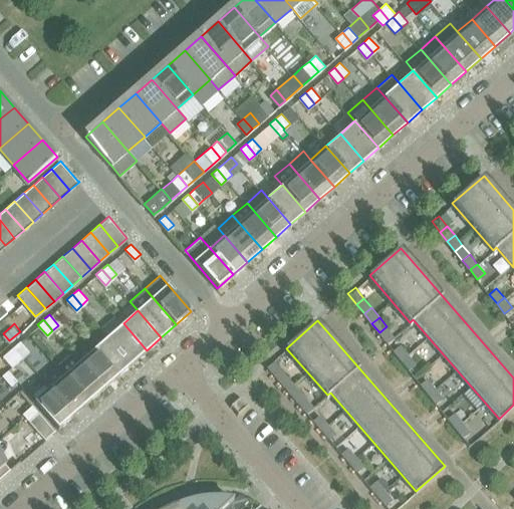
[(123,323),(108,335),(133,362),(147,350),(123,323)]
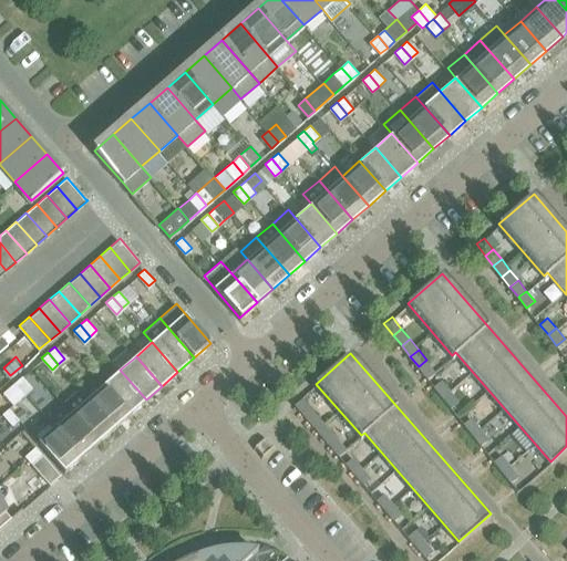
[(426,360),(419,366),(426,377),(435,371),(426,360)]
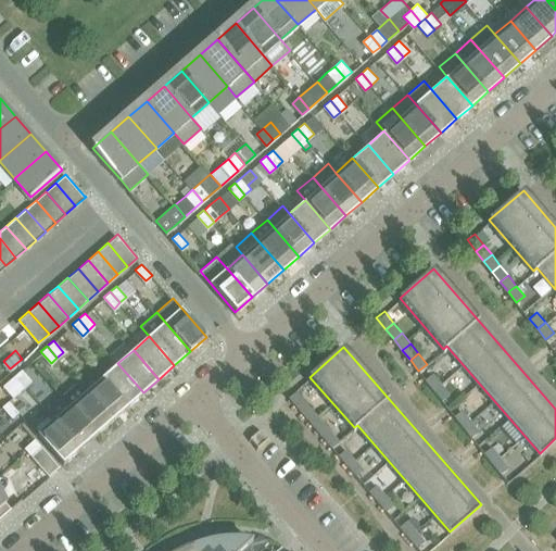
[(117,363),(102,377),(127,407),(143,392),(117,363)]
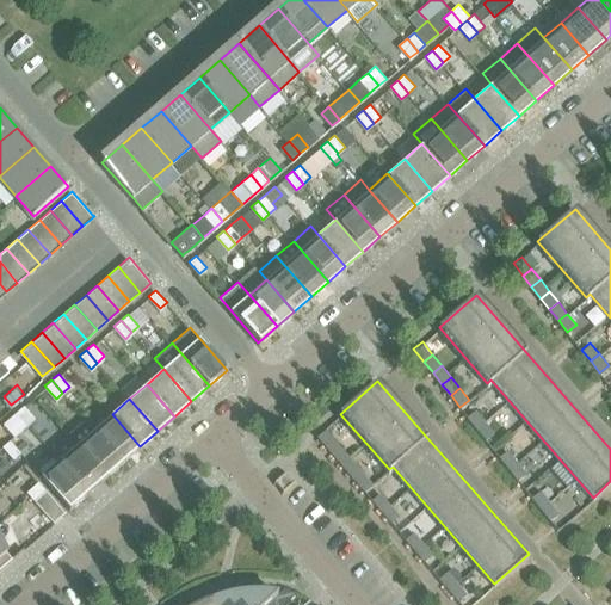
[(24,403),(17,409),(28,423),(35,417),(24,403)]
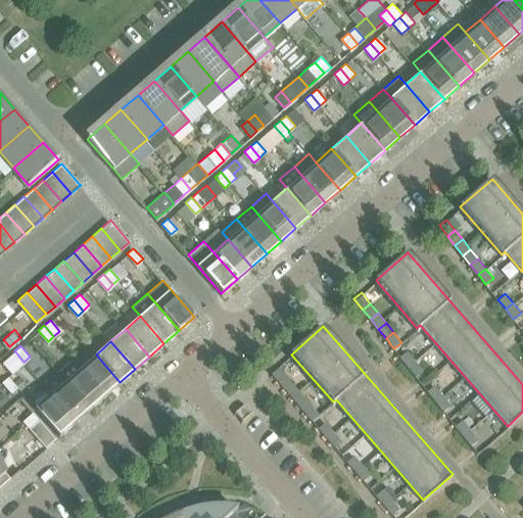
[(399,356),(408,365),(415,359),(407,349),(399,356)]
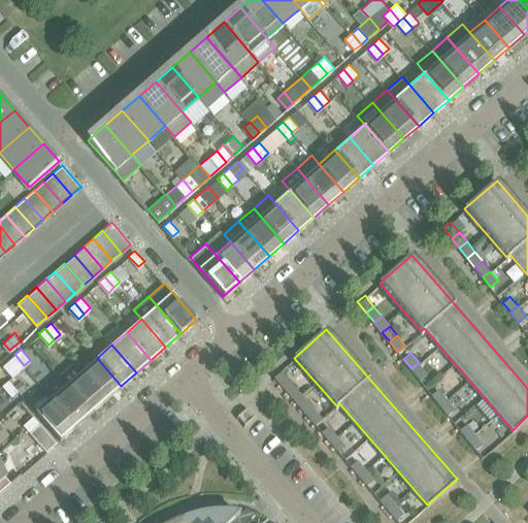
[(14,354),(9,359),(19,370),(24,365),(14,354)]
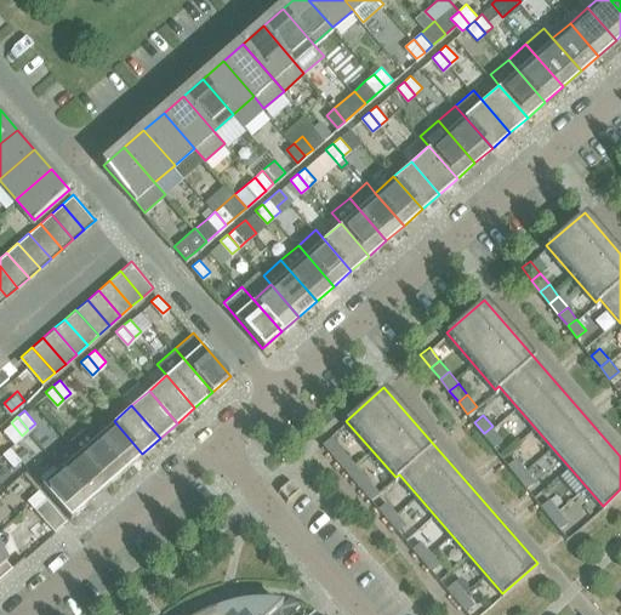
[(114,421),(96,437),(125,468),(142,454),(114,421)]
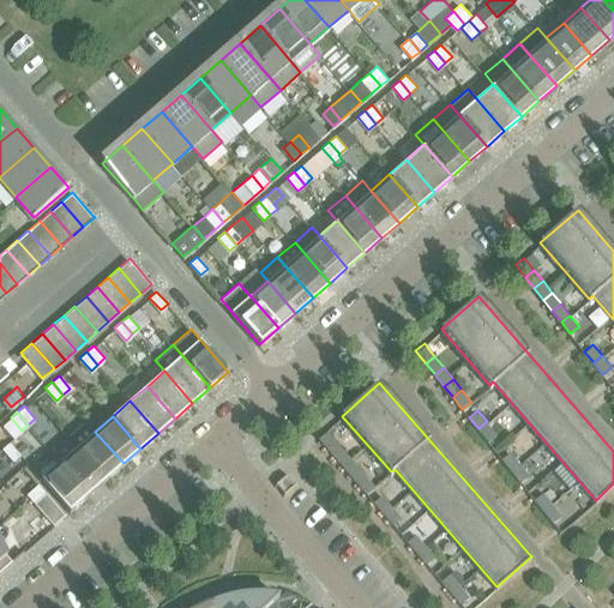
[(22,431),(11,417),(4,423),(14,437),(22,431)]
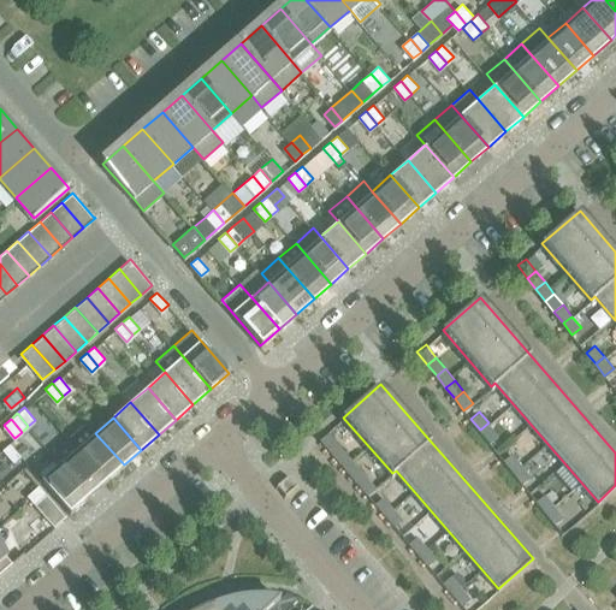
[(86,422),(69,437),(106,480),(124,465),(95,433),(86,422)]
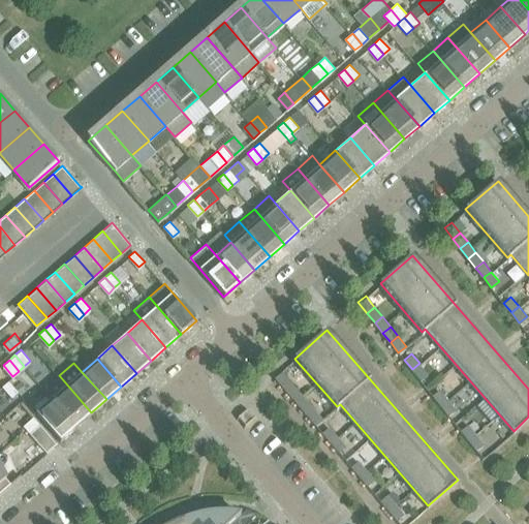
[(419,363),(412,369),(419,379),(428,373),(419,363)]
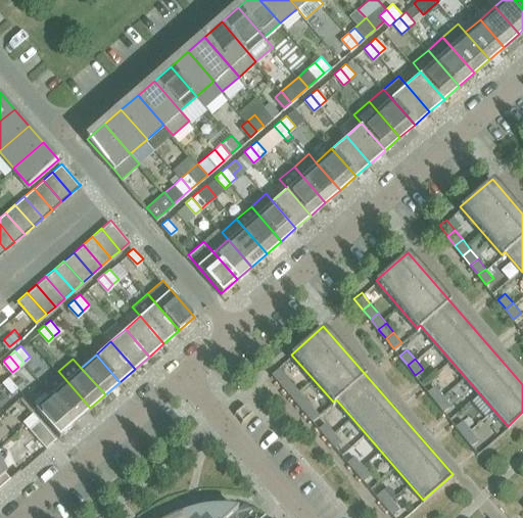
[(279,365),(271,371),(313,419),(320,413),(279,365)]
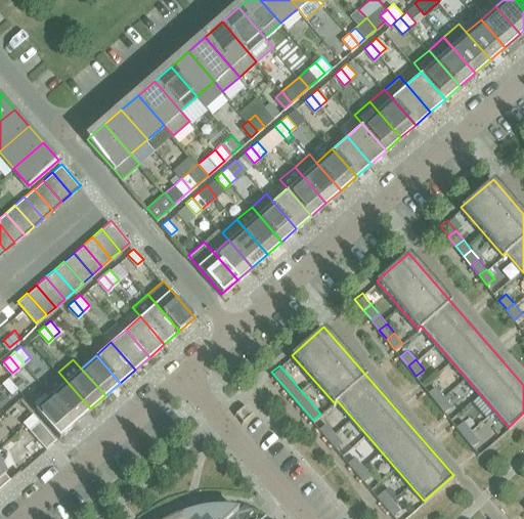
[(43,385),(51,394),(76,422),(90,408),(58,372),(43,385)]
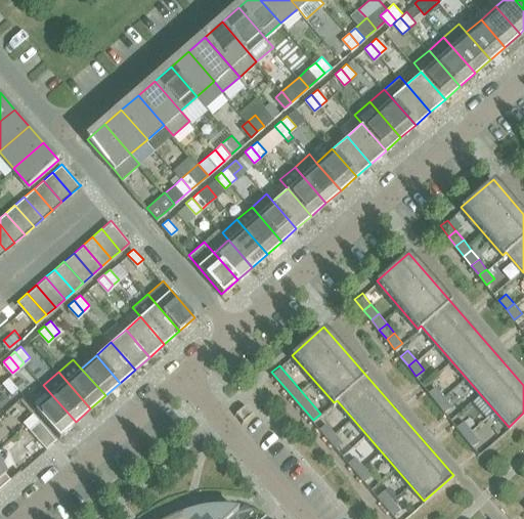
[(2,382),(11,392),(17,387),(8,376),(2,382)]
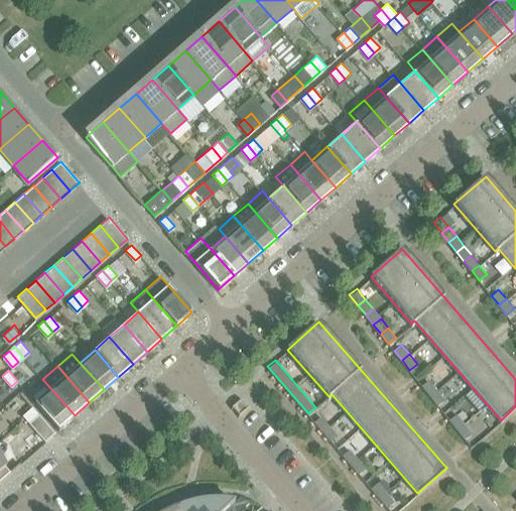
[(421,384),(429,394),(436,388),(429,378),(421,384)]
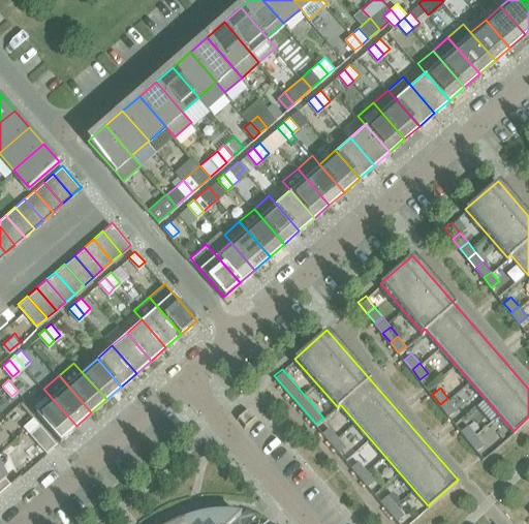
[(76,426),(52,398),(36,411),(60,439),(76,426)]
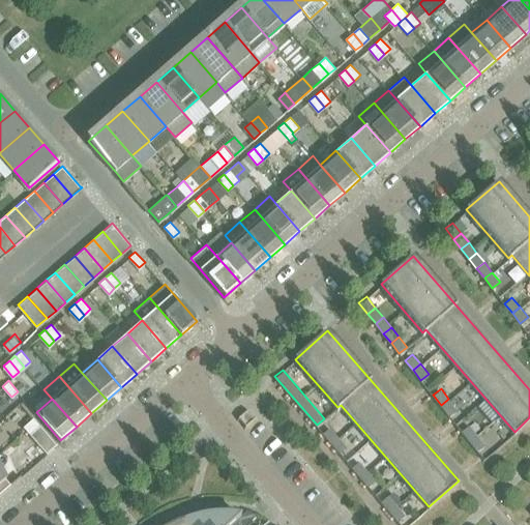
[(448,399),(441,405),(448,414),(457,408),(448,399)]
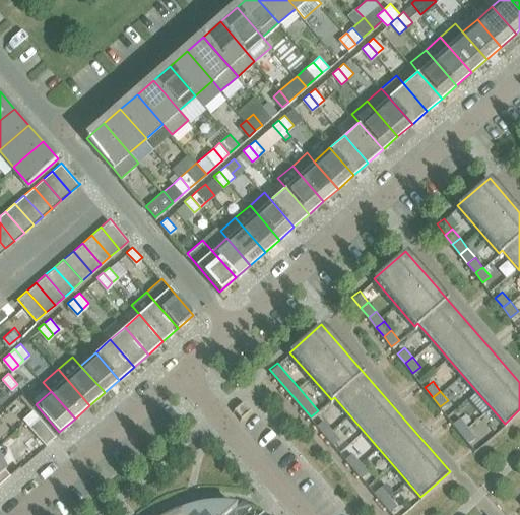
[(241,415),(240,416),(240,417),(252,407),(251,406),(250,407),(244,400),(245,399),(244,398),(233,408),(234,409),(235,408),(241,415)]
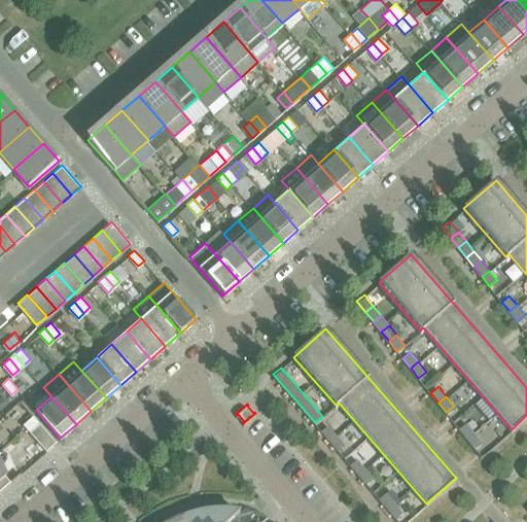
[(23,423),(30,430),(40,422),(33,414),(23,423)]
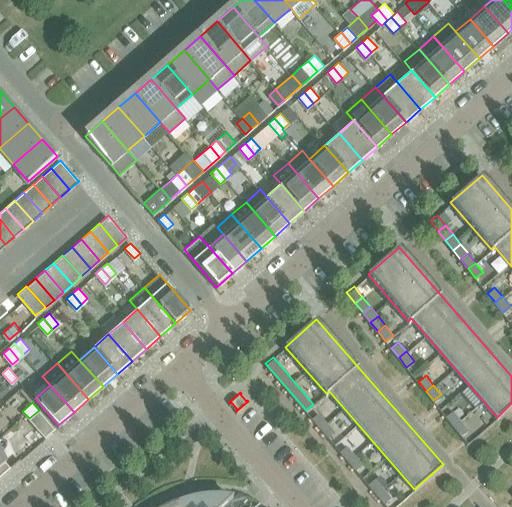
[(445,415),(453,425),(460,419),(453,409),(445,415)]
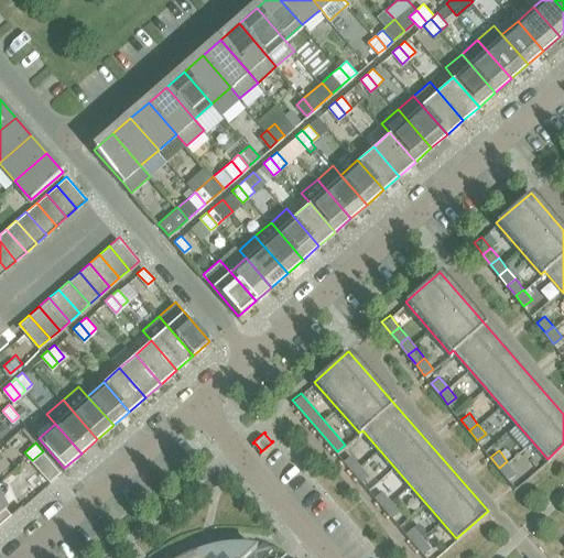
[(43,451),(32,460),(50,481),(61,471),(43,451)]
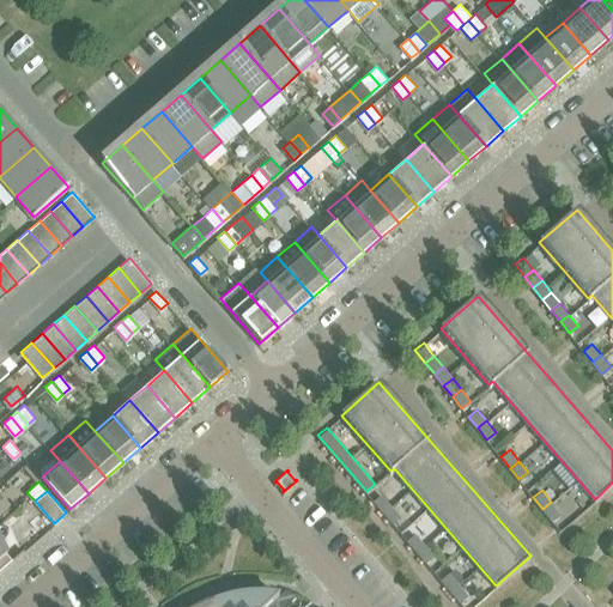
[(374,499),(382,510),(392,503),(382,492),(374,499)]
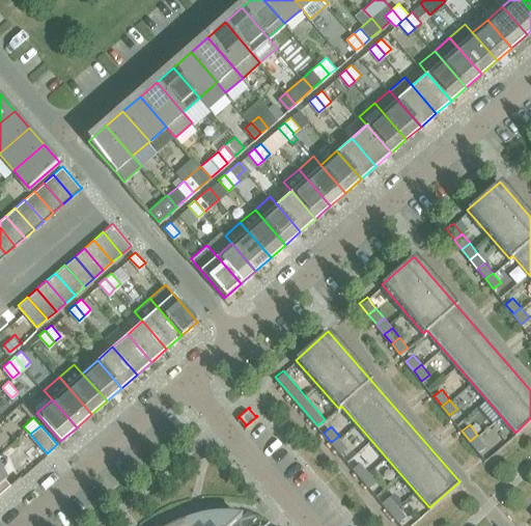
[(477,435),(470,441),(478,450),(485,444),(477,435)]
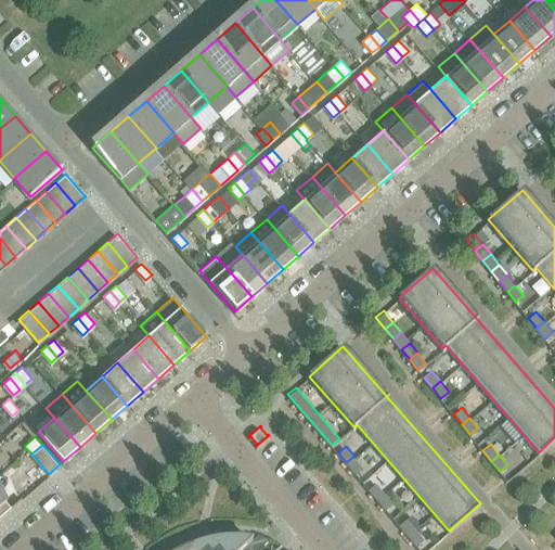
[(355,456),(346,462),(355,473),(363,467),(355,456)]
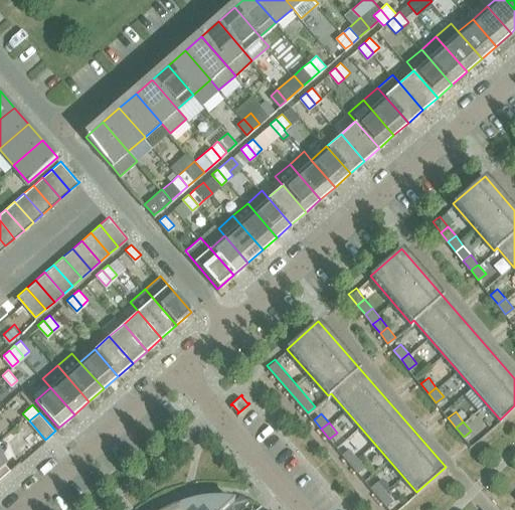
[(342,453),(350,462),(357,456),(349,447),(342,453)]
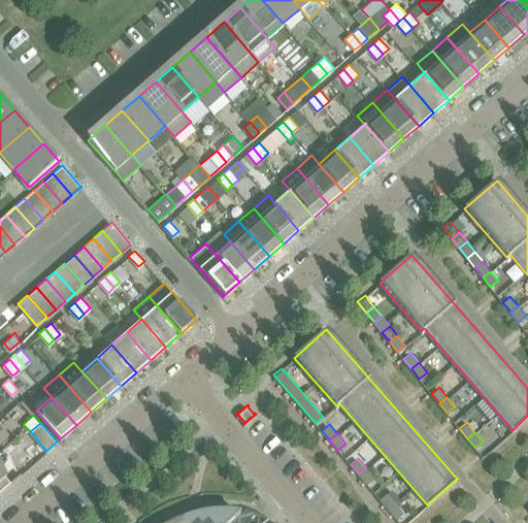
[(0,460),(0,490),(10,482),(5,476),(7,475),(0,460)]
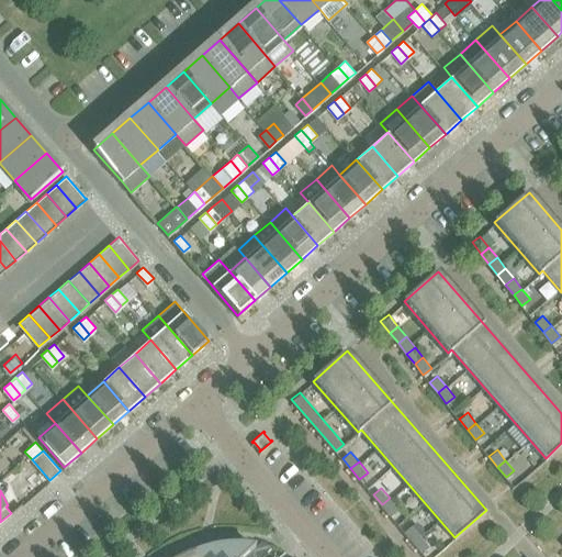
[(390,498),(382,504),(390,515),(398,508),(390,498)]
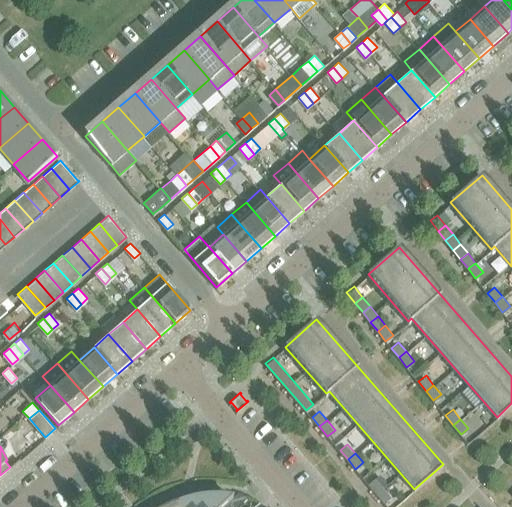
[(368,483),(376,492),(383,486),(375,477),(368,483)]
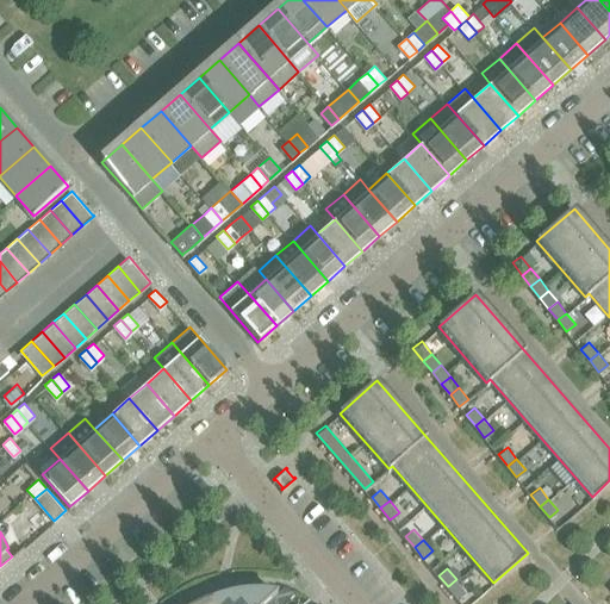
[(456,579),(448,586),(458,597),(466,590),(456,579)]
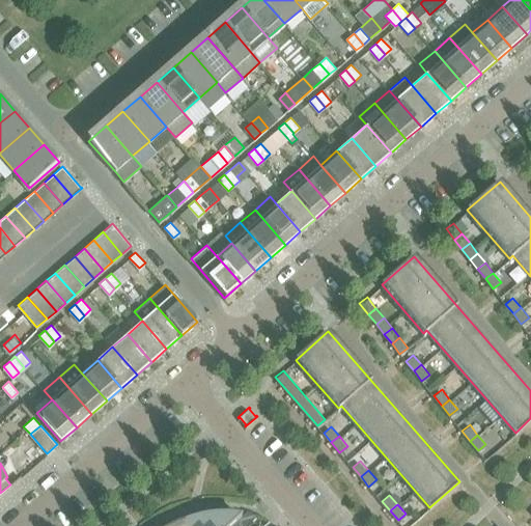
[(186,518),(192,525),(241,525),(243,524),(238,518),(242,515),(232,513),(213,513),(205,513),(191,516),(186,518)]
